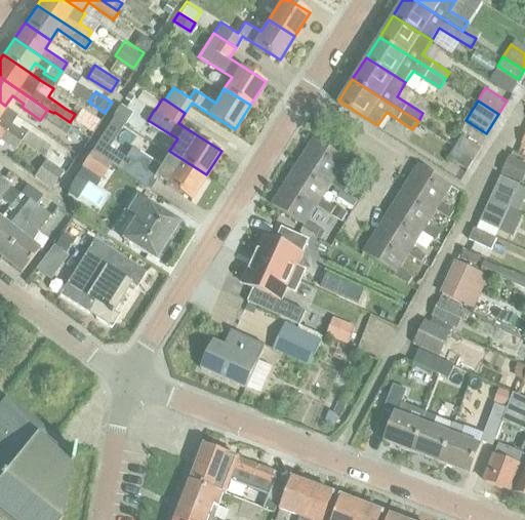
[(0,126),(19,141),(43,156),(51,144),(28,128),(26,132),(10,121),(17,112),(6,104),(5,106),(0,102),(0,126)]
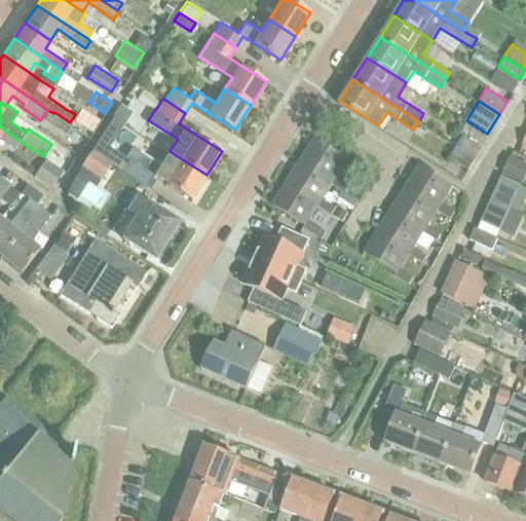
[(74,116),(94,128),(101,118),(81,105),(74,116)]
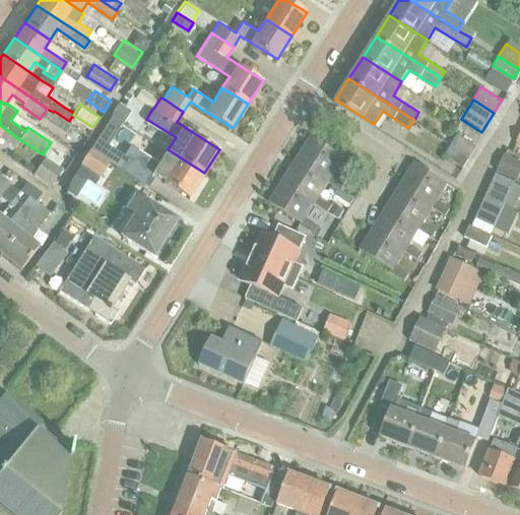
[(0,135),(15,146),(19,139),(0,125),(0,135)]
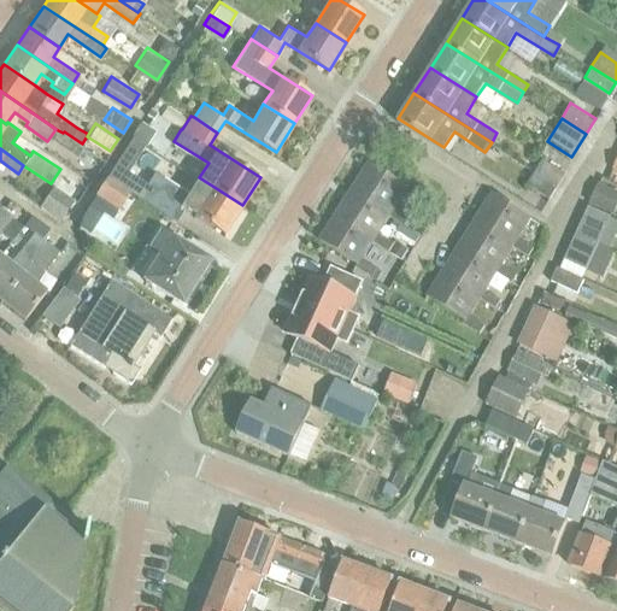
[(544,156),(535,169),(557,183),(566,170),(544,156)]
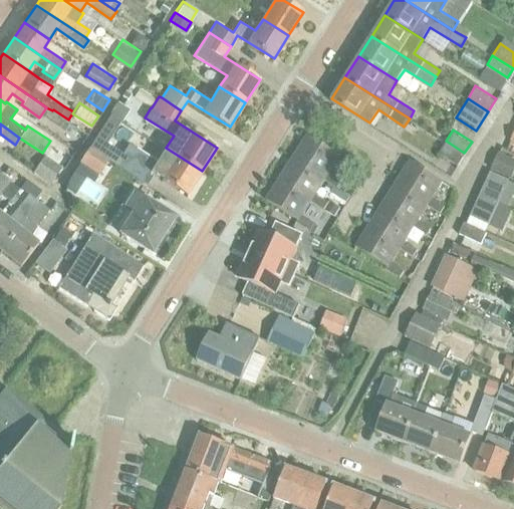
[(307,133),(294,154),(326,175),(324,178),(337,186),(341,180),(328,171),(340,153),(307,133)]
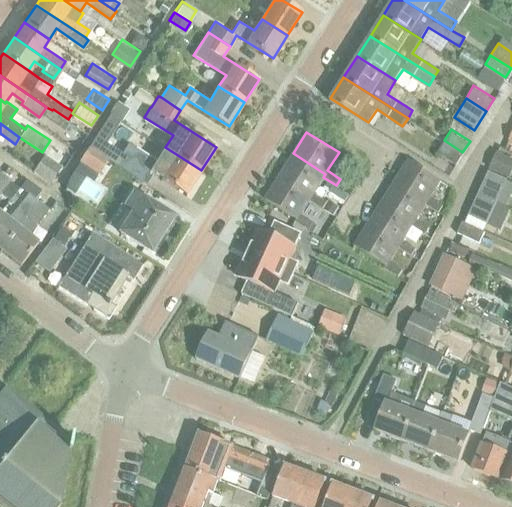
[(97,135),(90,147),(108,159),(116,163),(137,177),(144,167),(186,194),(201,170),(165,147),(157,160),(129,141),(122,151),(97,135)]
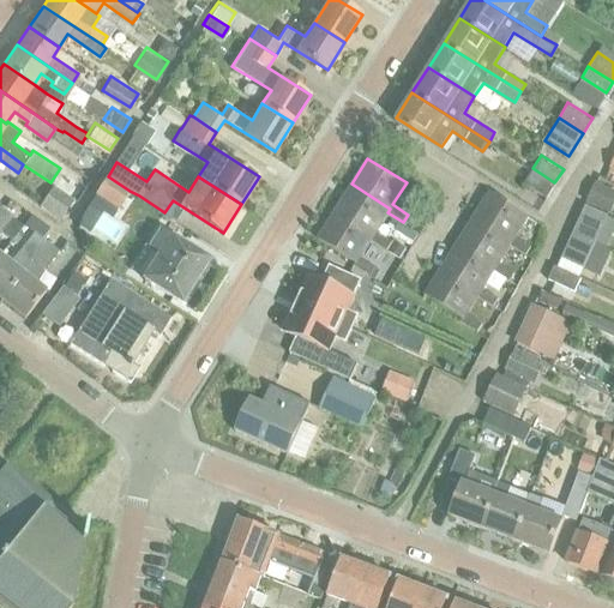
[(554,182),(533,168),(525,180),(547,194),(554,182)]
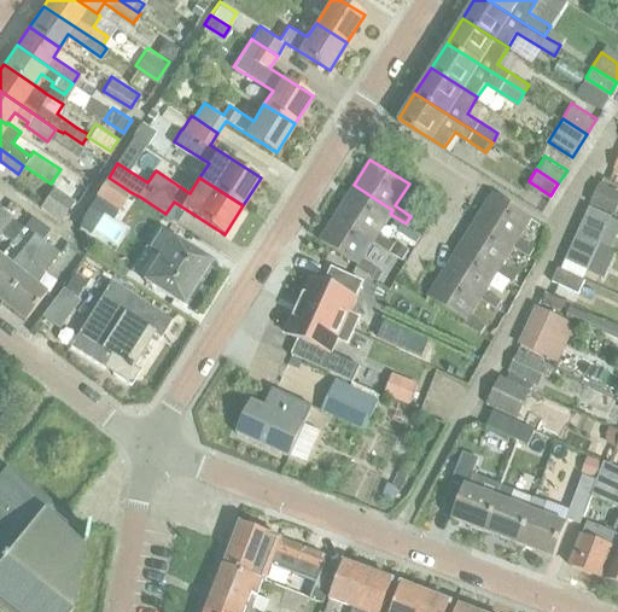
[(108,180),(98,194),(120,209),(129,193),(130,192),(109,178),(108,180)]
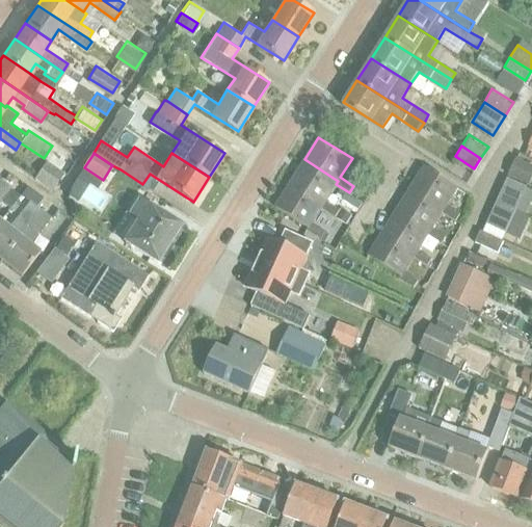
[(508,172),(529,182),(531,175),(531,160),(516,154),(508,172)]
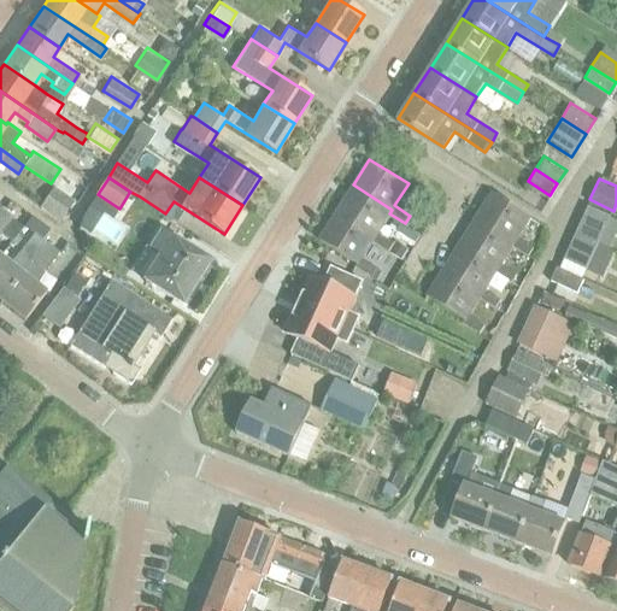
[(54,182),(40,204),(60,218),(75,197),(54,182)]
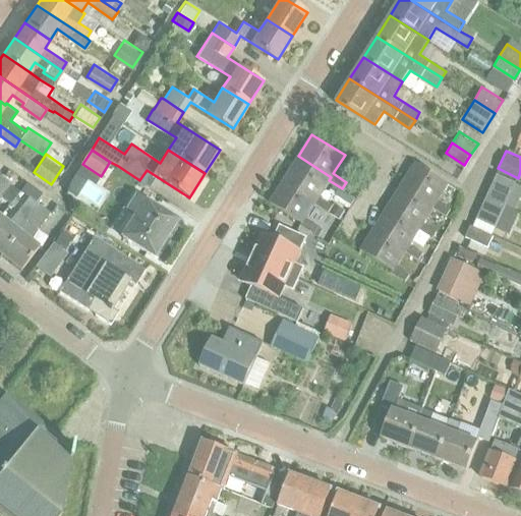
[(298,156),(284,178),(317,199),(315,203),(338,217),(344,208),(335,202),(334,204),(320,194),(329,180),(331,177),(298,156)]
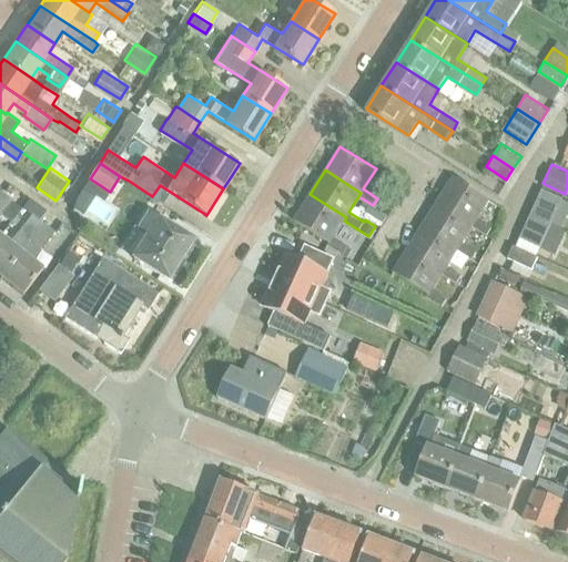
[(455,174),(440,198),(476,222),(474,225),(488,234),(493,226),(478,217),(490,197),(455,174)]
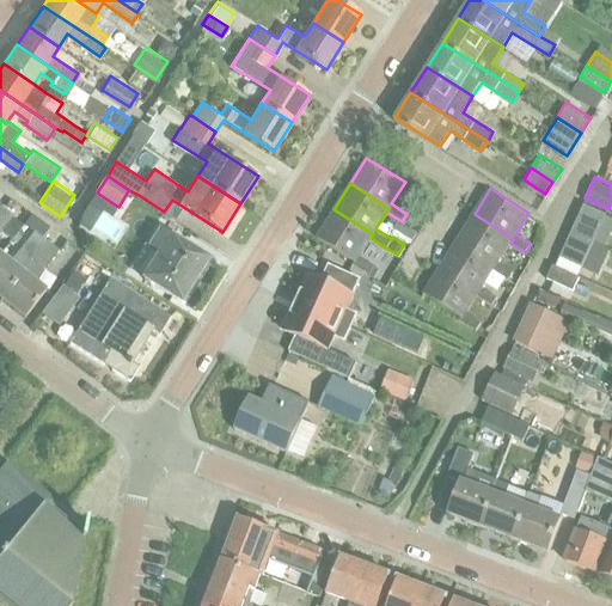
[(586,203),(574,231),(594,239),(607,213),(586,203)]
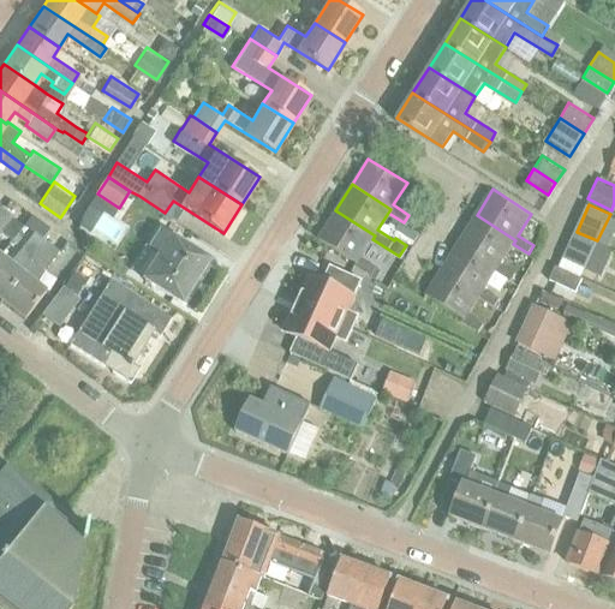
[(0,206),(0,231),(13,215),(0,206)]
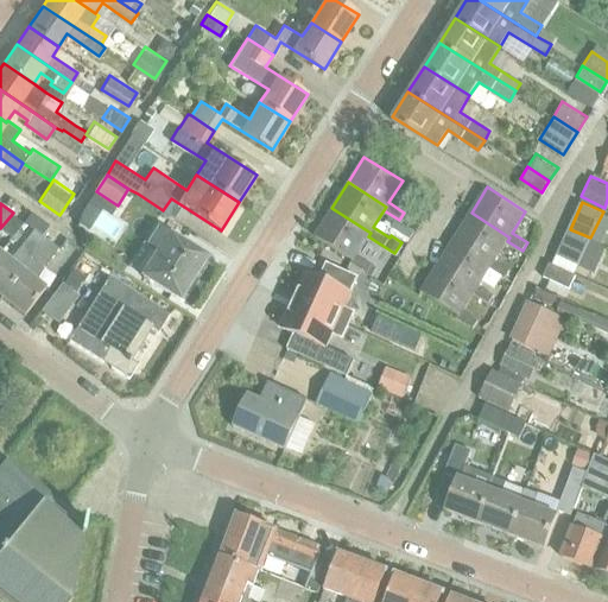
[(331,208),(316,234),(354,258),(352,263),(367,272),(373,263),(359,253),(368,236),(371,233),(331,208)]
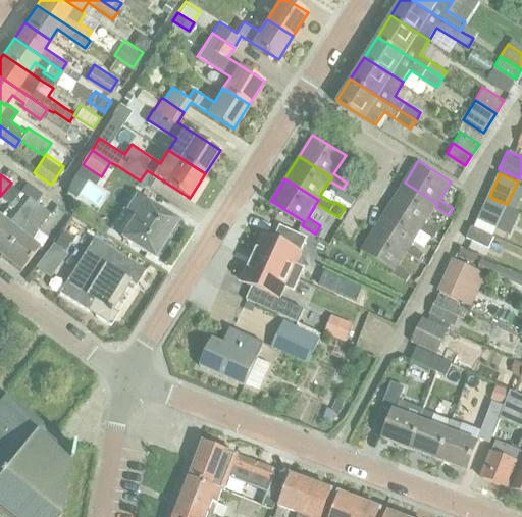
[(405,183),(390,205),(423,225),(421,228),(435,237),(439,230),(425,221),(434,207),(437,204),(405,183)]
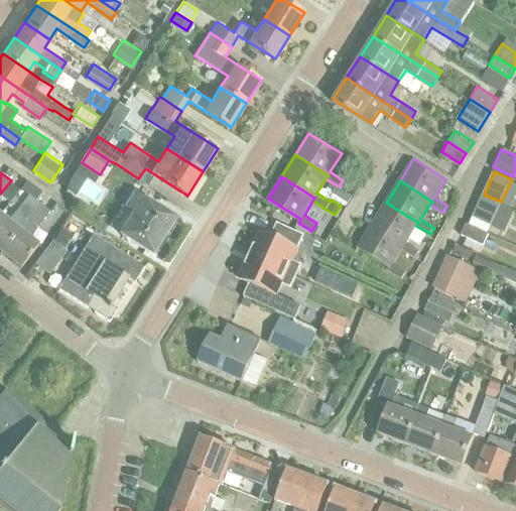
[(121,232),(152,252),(175,216),(136,190),(127,206),(135,211),(121,232)]
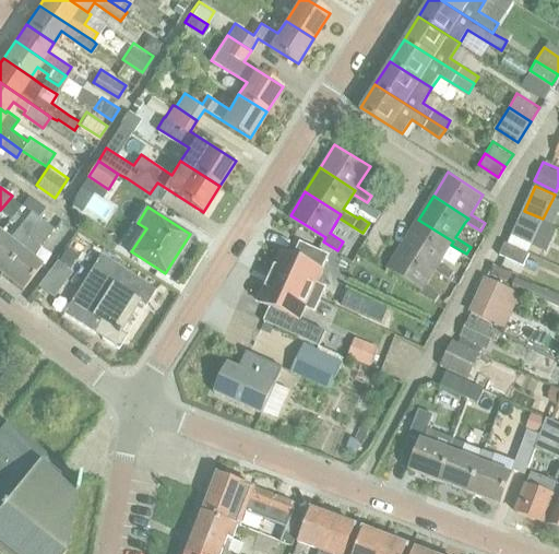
[(0,231),(0,271),(42,219),(31,210),(8,238),(0,231)]
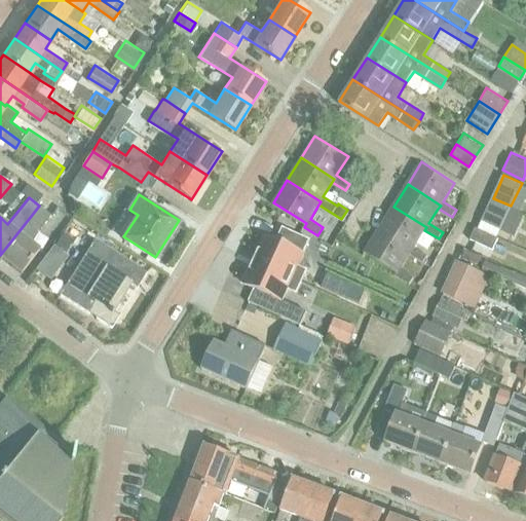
[(501,227),(511,206),(493,198),(483,219),(501,227)]
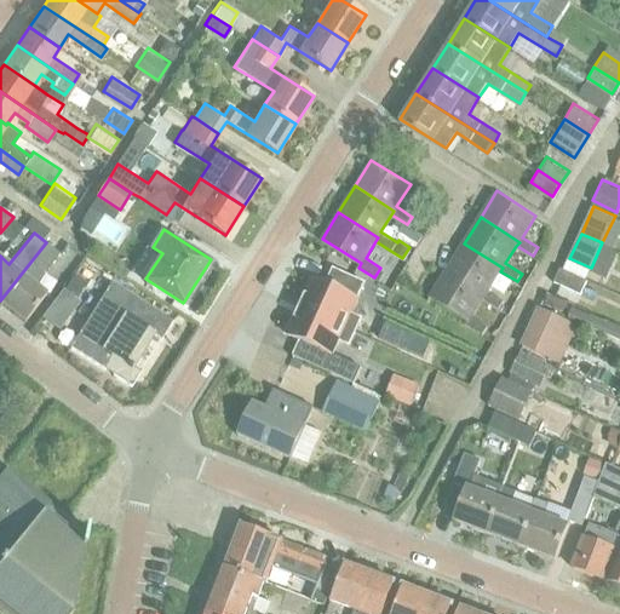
[(46,242),(0,300),(23,319),(45,291),(34,282),(58,252),(46,242)]
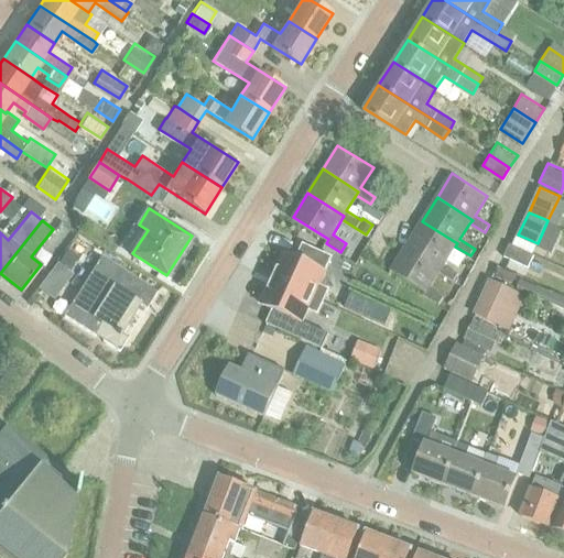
[(422,221),(407,244),(442,266),(441,270),(454,279),(458,272),(445,263),(455,247),(457,243),(422,221)]
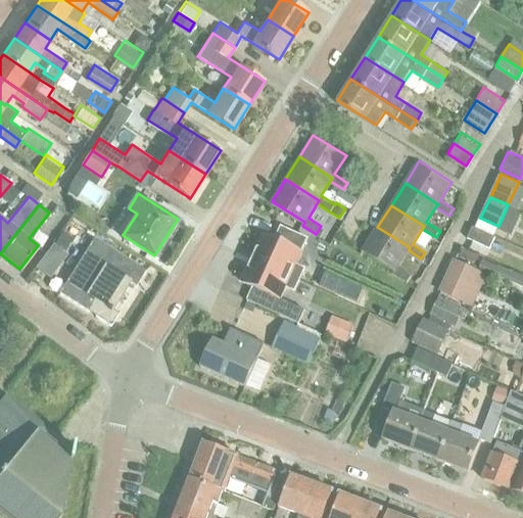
[(255,257),(299,277),(304,266),(295,262),(307,236),(281,224),(276,237),(264,232),(255,250),(258,251),(255,257)]
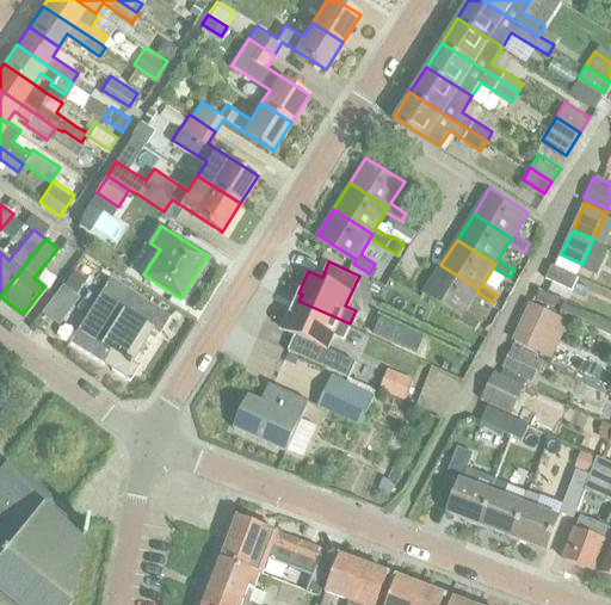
[(553,261),(547,275),(573,285),(579,272),(553,261)]
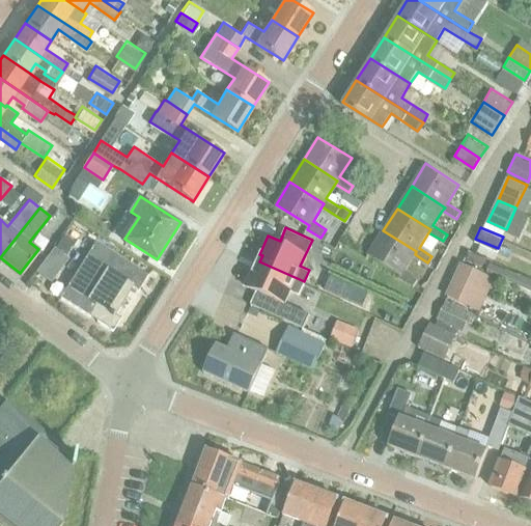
[(416,251),(383,230),(368,252),(402,274),(400,277),(414,285),(419,278),(406,270),(415,254),(416,251)]
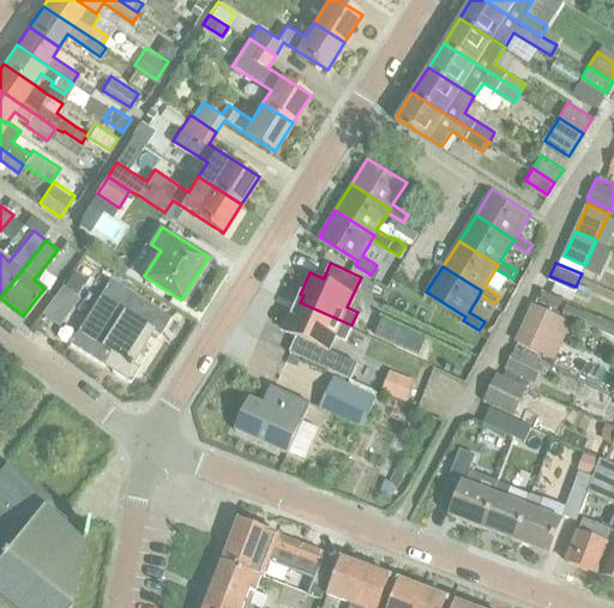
[(67,276),(37,317),(54,329),(84,288),(67,276)]
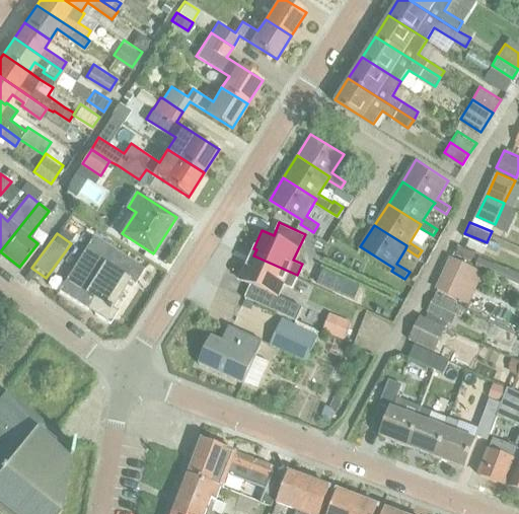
[(135,282),(144,267),(93,233),(58,287),(110,320),(119,307),(112,303),(128,278),(135,282)]
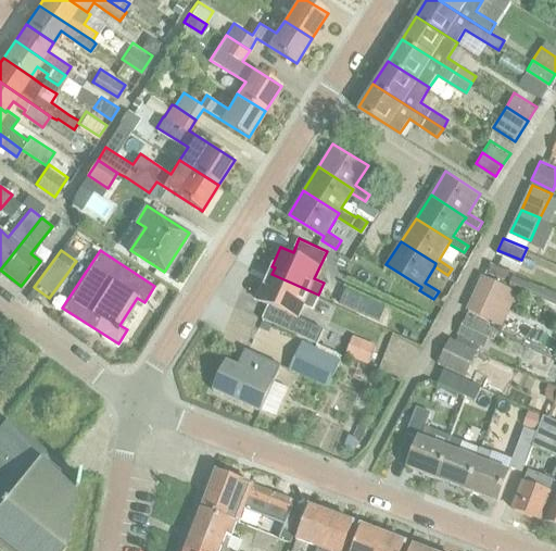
[(482,272),(474,291),(509,308),(518,288),(482,272)]
